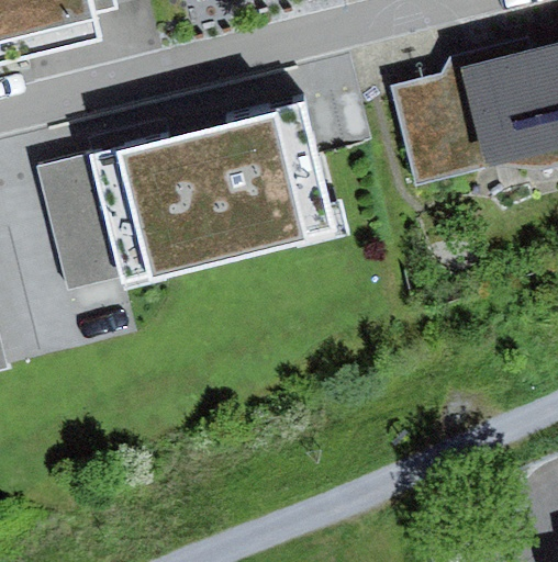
[(0,70),(98,47),(90,18),(114,11),(111,0),(0,0),(0,70)]
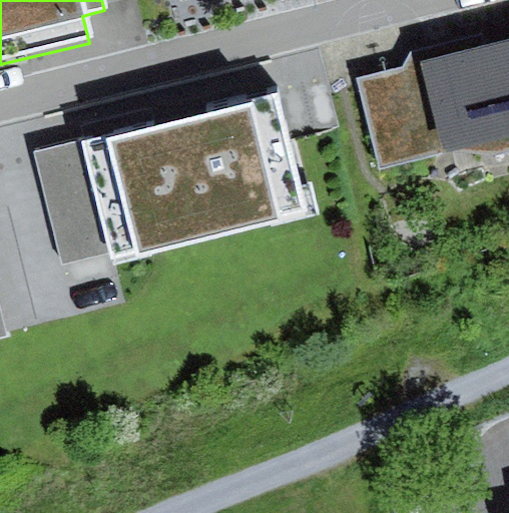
[(403,73),(358,84),(379,167),(439,152),(441,160),(508,142),(508,49),(483,56),(479,38),(409,56),(403,73)]
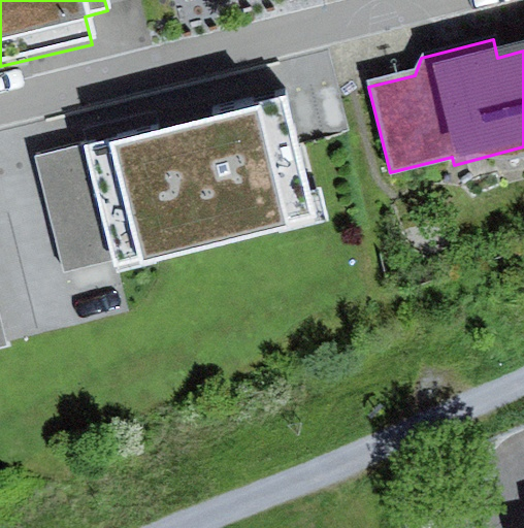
[(282,97),(83,149),(111,260),(113,264),(312,213),(282,97)]
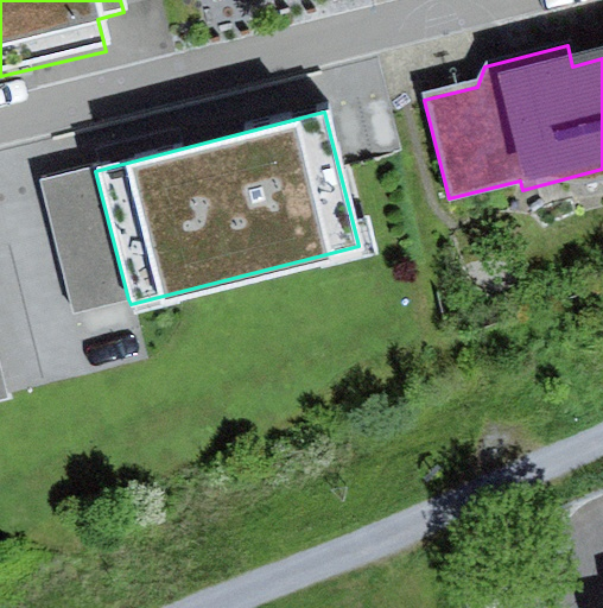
[(128,299),(95,171),(39,185),(71,314),(128,299)]
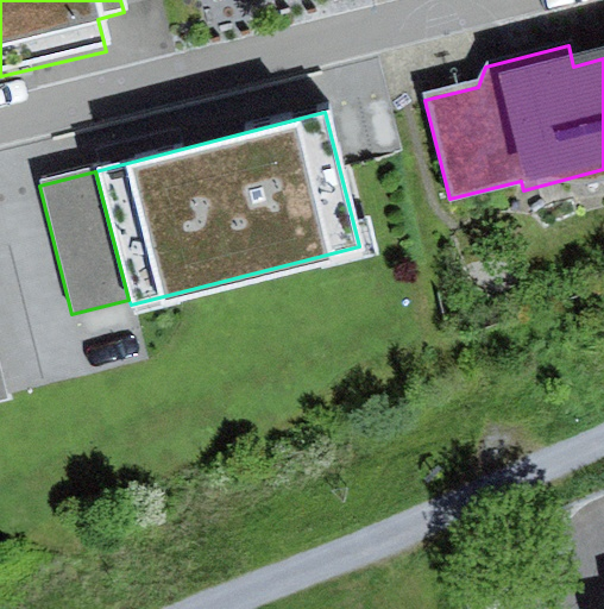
All buildings are outlined.
